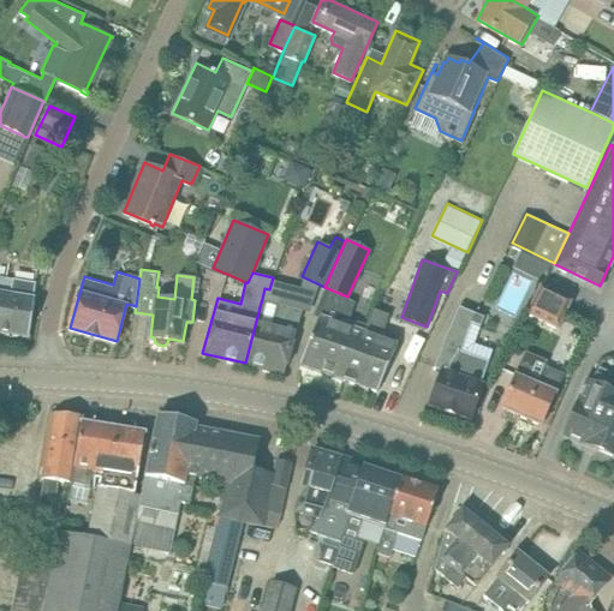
[(34,295),(36,281),(0,275),(0,330),(29,336),(35,295),(34,295)]
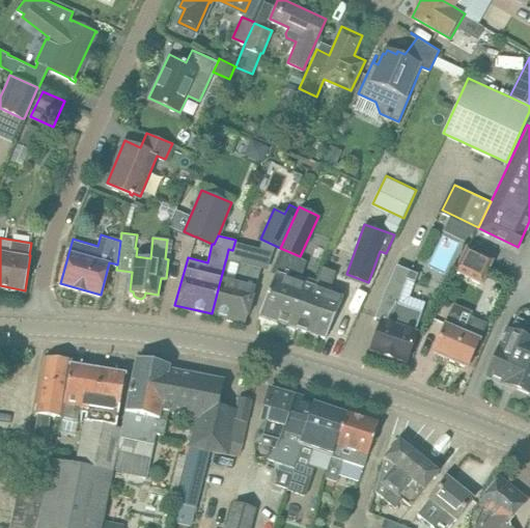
[(482,283),(494,258),(467,245),(454,269),(482,283)]
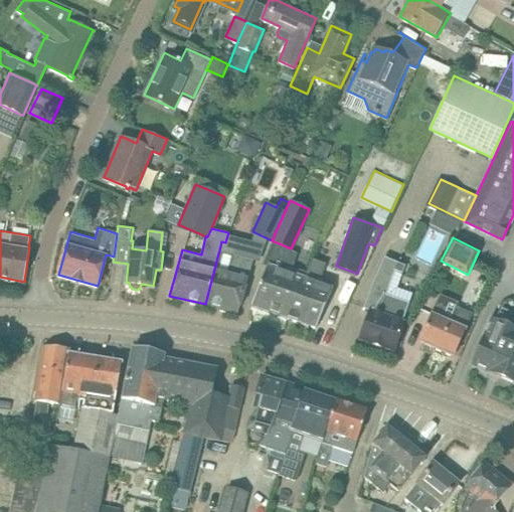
[(218,253),(205,304),(237,312),(242,293),(250,259),(219,250),(218,253)]
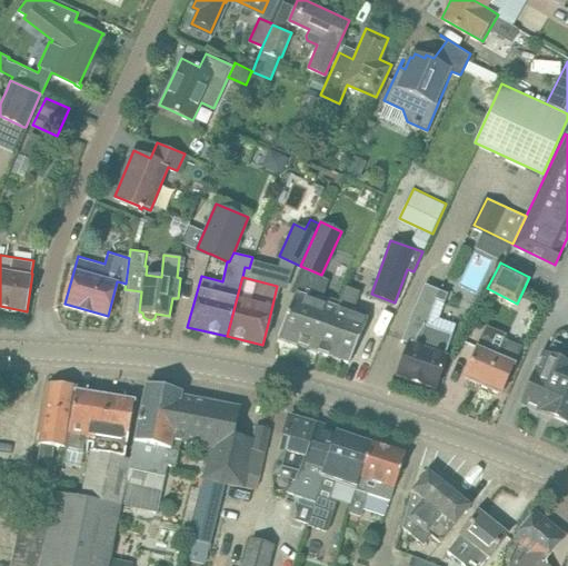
[(408,341),(397,374),(436,388),(444,367),(447,354),(446,354),(451,333),(427,324),(431,314),(430,314),(440,289),(425,283),(416,304),(415,304),(409,318),(401,339),(408,341)]
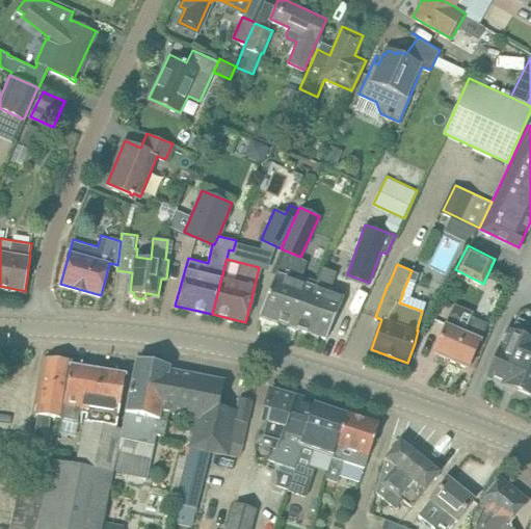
[(313,286),(297,327),(326,337),(334,318),(343,296),(329,292),(337,270),(323,265),(313,286)]
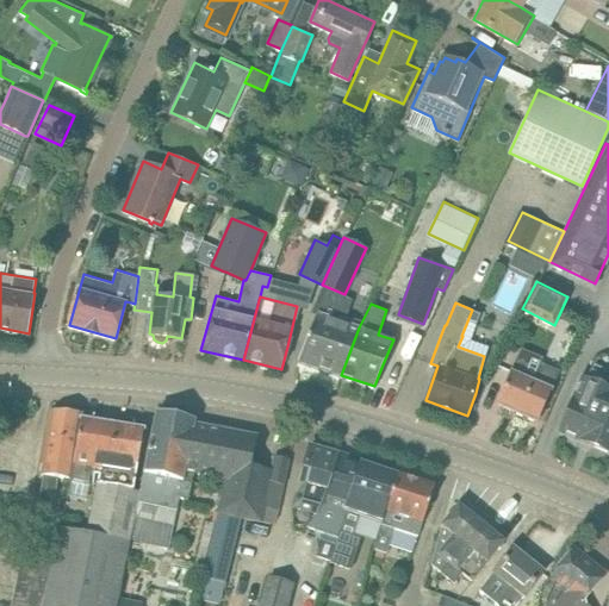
[(316,312),(305,337),(297,360),(341,375),(359,328),(316,312)]
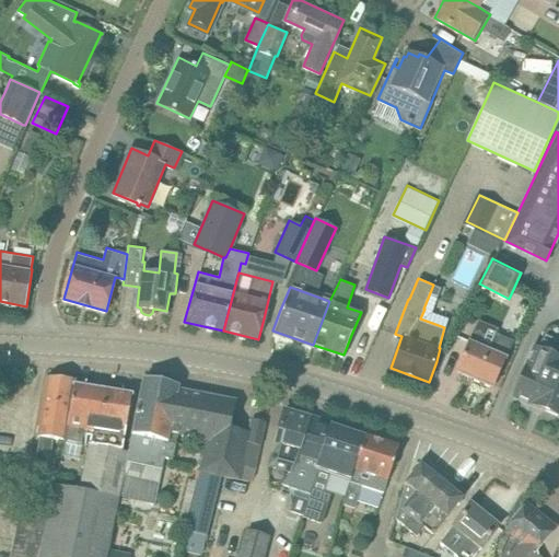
[(492,345),(470,336),(456,370),(495,386),(514,339),(498,333),(492,345)]
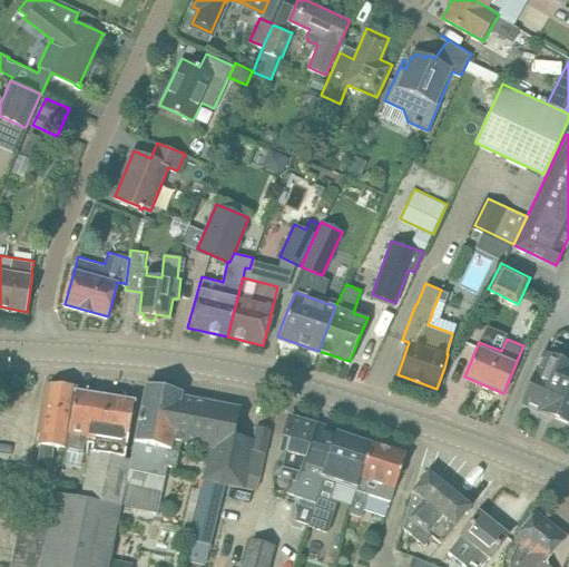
[(545,353),(525,401),(568,421),(568,353),(552,345),(549,355),(545,353)]
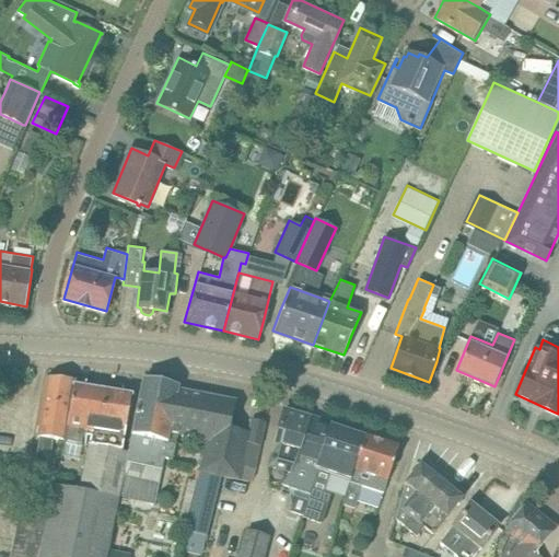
[(39,433),(35,460),(49,462),(54,436),(67,438),(76,384),(76,379),(48,376),(37,433),(39,433)]
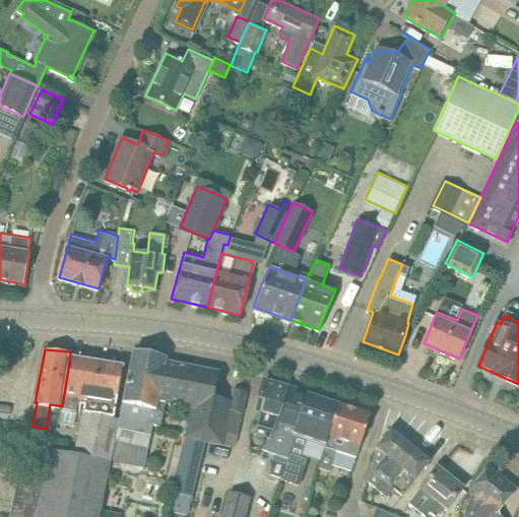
[(118,427),(111,458),(143,466),(150,434),(152,434),(154,424),(161,426),(167,401),(192,406),(187,436),(205,440),(223,444),(225,431),(231,401),(213,397),(211,404),(202,402),(202,398),(199,397),(202,382),(186,378),(189,364),(167,360),(167,358),(133,351),(120,417),(118,427)]
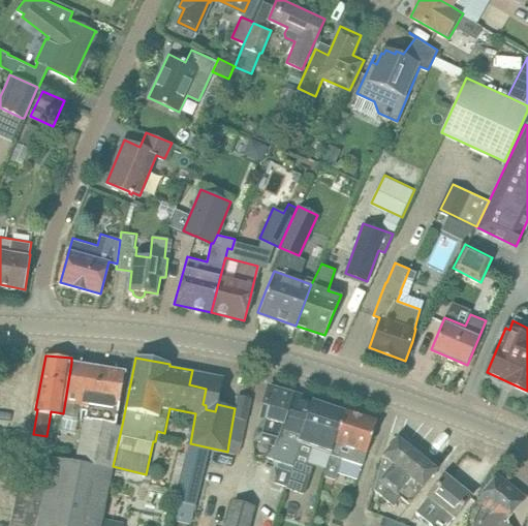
[(47,481),(37,525),(100,525),(113,466),(120,434),(122,425),(116,424),(125,371),(71,363),(63,413),(78,415),(80,403),(87,404),(86,408),(85,416),(75,460),(52,455),(47,481)]
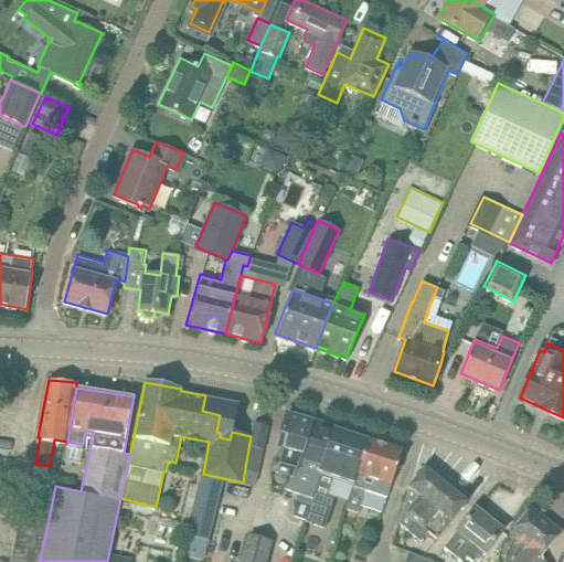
[(205,395),(202,411),(220,415),(216,432),(220,433),(220,437),(230,439),(232,432),(237,402),(205,395)]
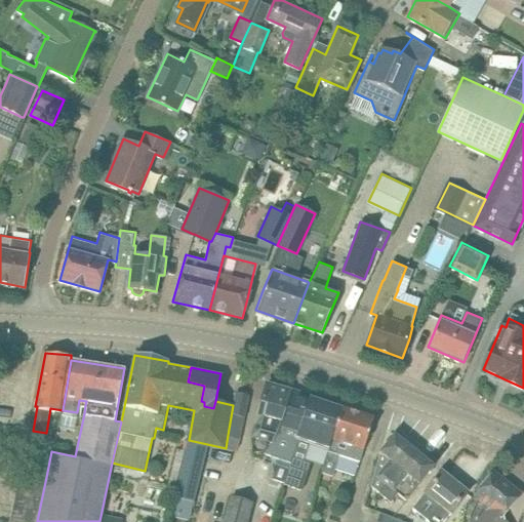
[(264,397),(252,435),(272,440),(274,441),(290,390),(269,384),(268,383),(264,397)]
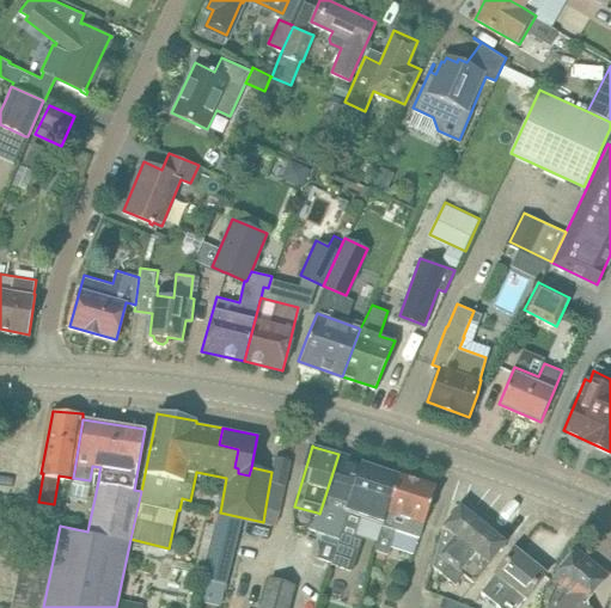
[(317,513),(307,527),(316,529),(338,536),(344,523),(346,517),(342,516),(342,514),(356,480),(362,483),(370,464),(338,454),(319,514),(317,513)]
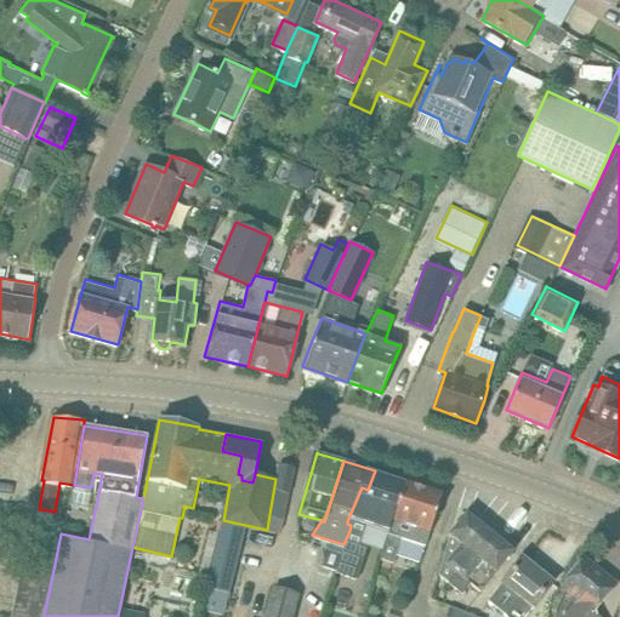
[(276,479),(269,514),(284,516),(290,490),(295,466),(282,463),(279,462),(276,479)]
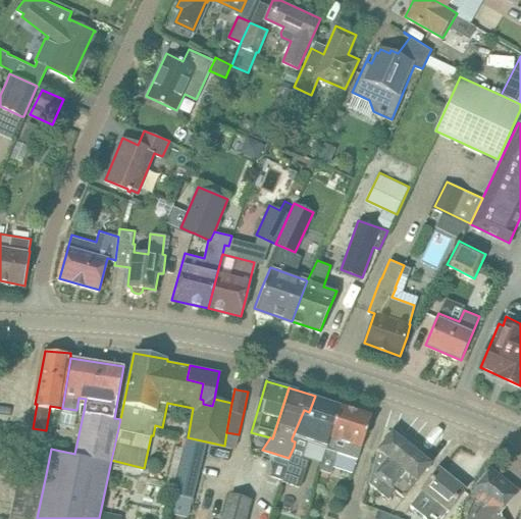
[(290,459),(283,478),(289,480),(301,484),(302,482),(310,457),(304,455),(308,440),(326,447),(341,404),(315,396),(309,412),(304,410),(292,438),(292,440),(295,442),(294,447),(289,458),(290,459)]
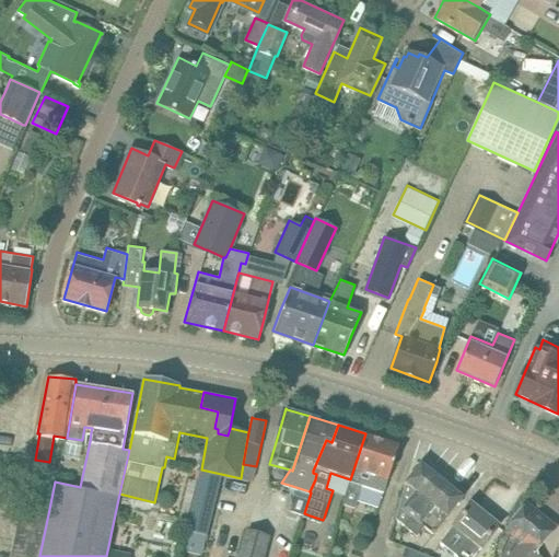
[(346,495),(344,501),(356,506),(363,483),(384,490),(399,445),(365,433),(350,479),(346,495)]
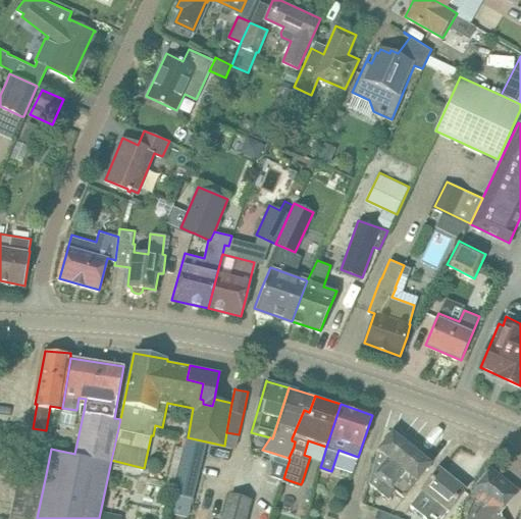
[(404,496),(431,462),(393,430),(378,448),(368,481),(387,498),(395,488),(404,496)]
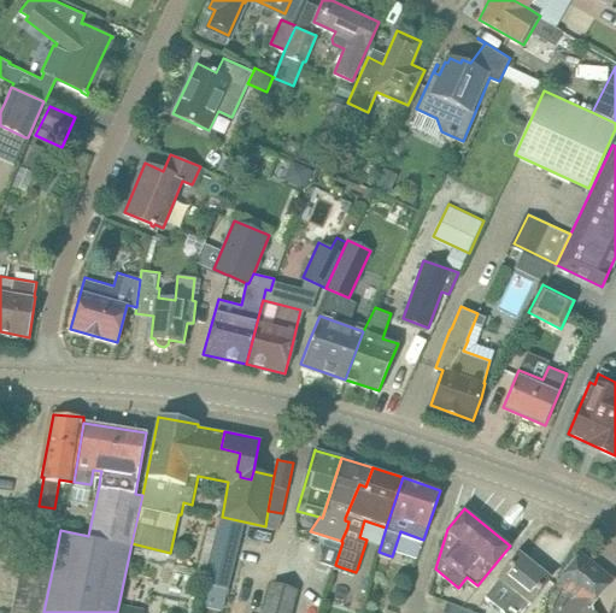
[(222,517),(200,605),(224,609),(241,536),(244,522),(222,517)]
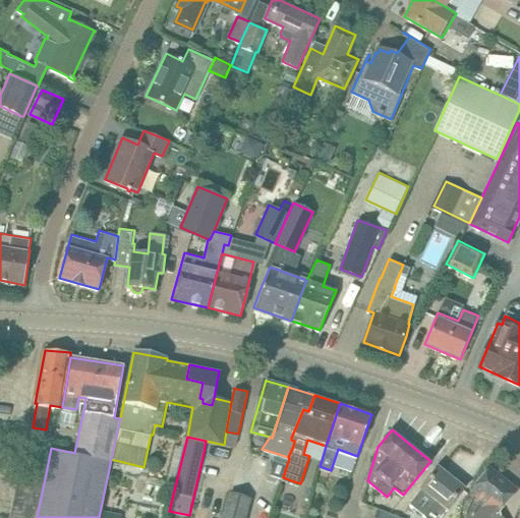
[(464,517),(506,517),(499,512),(518,488),(515,486),(515,483),(511,480),(508,480),(490,466),(471,491),(480,498),(464,517)]
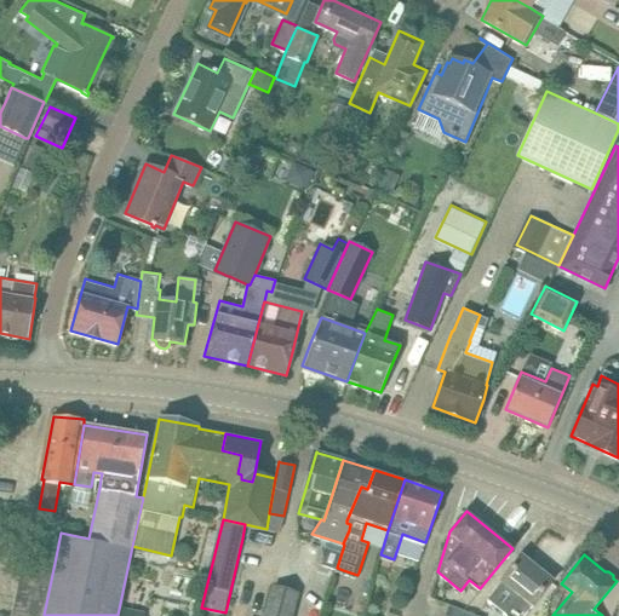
[(23,557),(11,615),(44,615),(55,563),(23,557)]
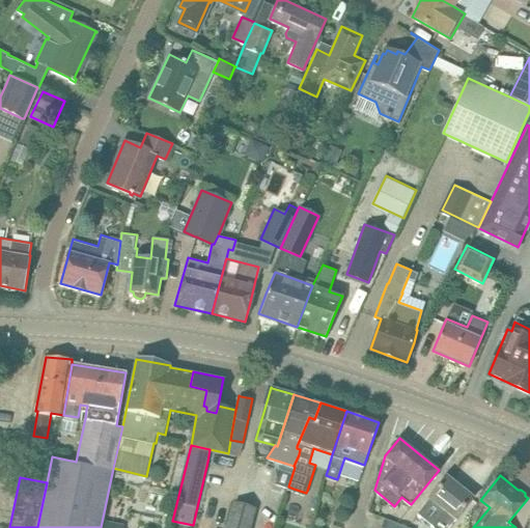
[(447,527),(455,519),(473,498),(447,477),(429,499),(444,509),(431,525),(435,527),(447,527)]
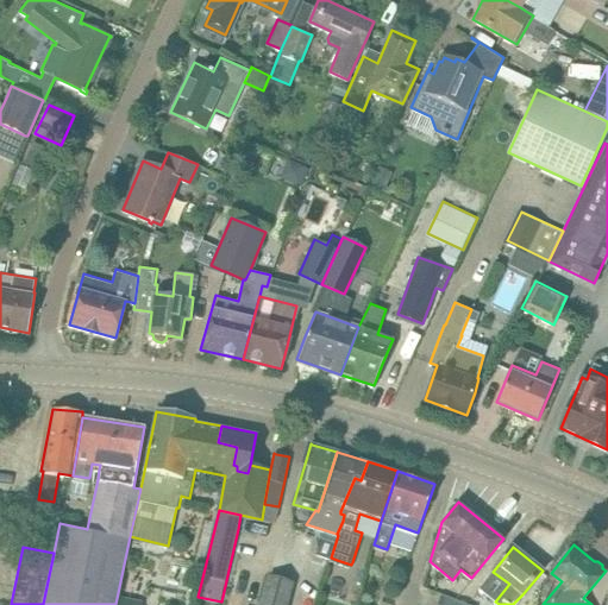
[(287,604),(294,580),(267,574),(258,604),(287,604)]
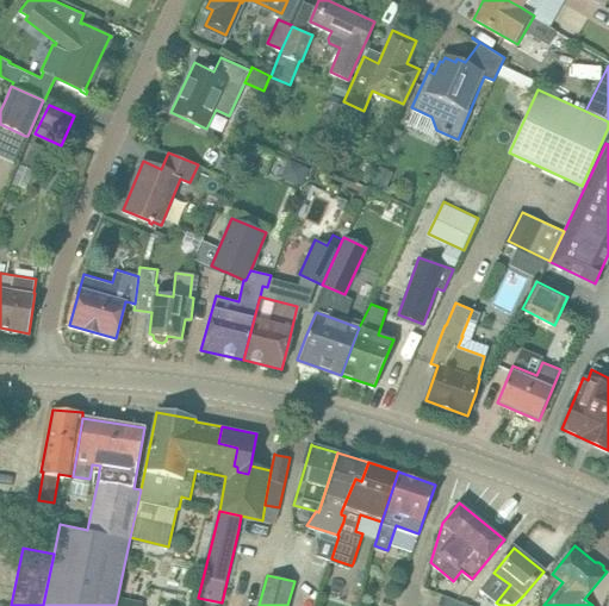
[(476,605),(442,594),(439,605),(476,605)]
